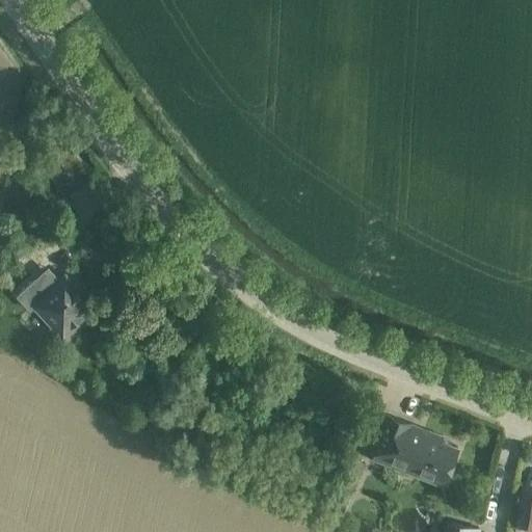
[(94,307),(74,286),(64,275),(59,281),(48,268),(34,281),(19,295),(30,308),(34,303),(43,313),(46,311),(57,323),(50,329),(62,343),(75,330),(71,326),(94,307)]
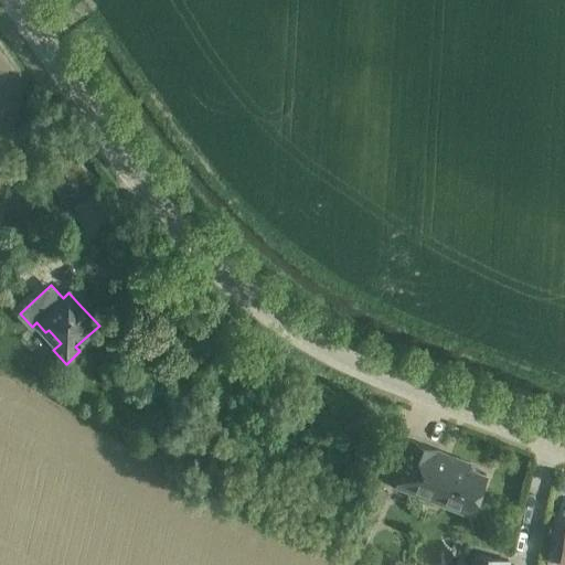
[(390,482),(436,501),(439,496),(472,509),(486,475),(441,458),(444,452),(407,438),(398,459),(390,482)]
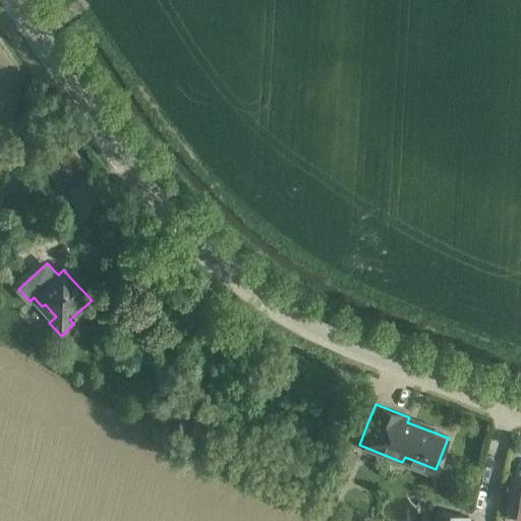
[(435,520),(470,520),(472,516),(438,509),(435,520)]
